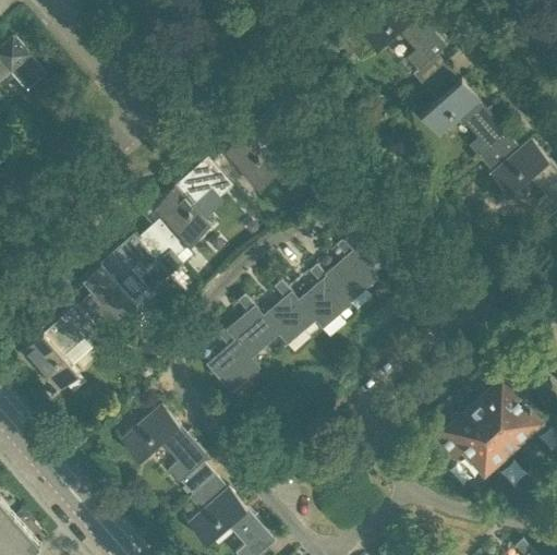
[(447,46),(406,0),(389,0),(359,28),(377,49),(398,31),(415,50),(407,58),(418,71),(413,74),(424,87),(448,68),(437,55),(447,46)]
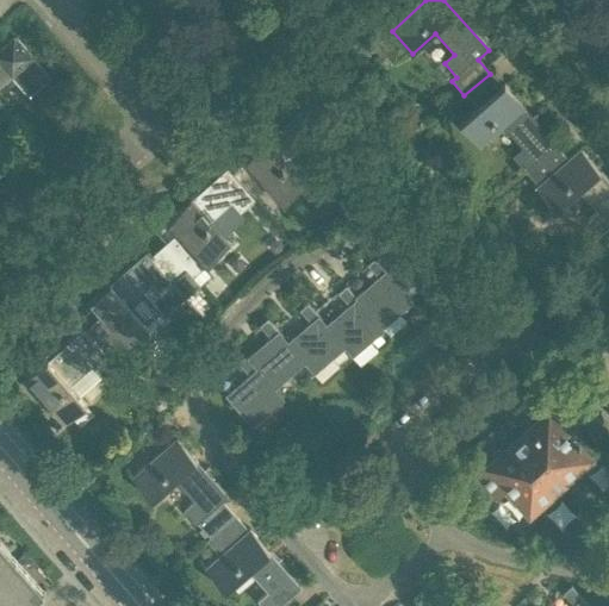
[(126,56),(131,51),(137,47),(128,36),(117,45),(126,56)]
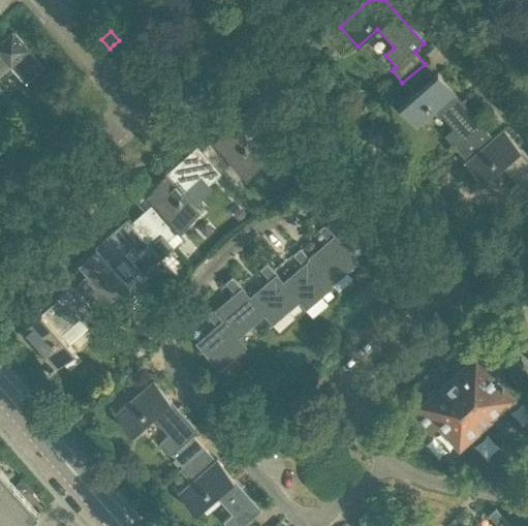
[(43,69),(11,33),(0,42),(0,75),(9,68),(25,86),(37,75),(44,84),(51,78),(42,70),(43,69)]
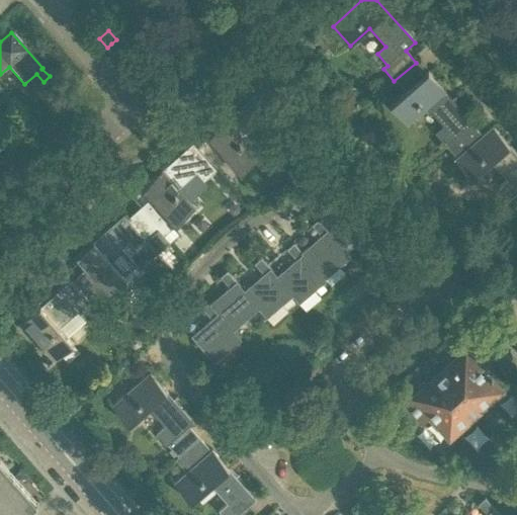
[(427,75),(416,63),(394,81),(405,94),(391,107),(408,126),(427,109),(443,127),(435,136),(445,148),(470,125),(472,124),(428,74),(427,75)]
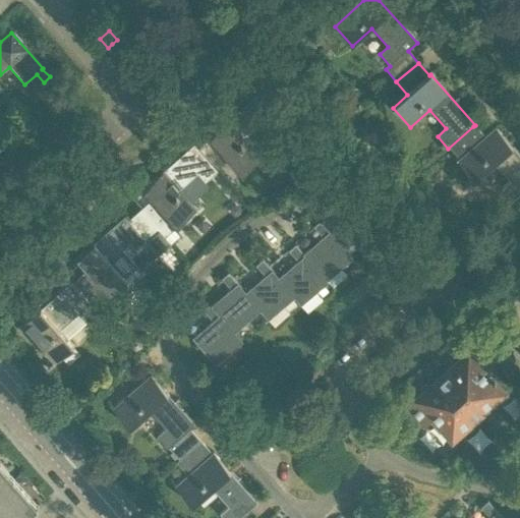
[(0,103),(4,104),(9,100),(0,89),(0,103)]
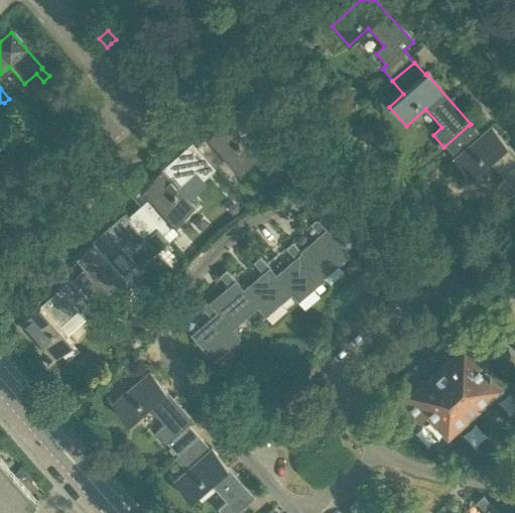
[(268,130),(280,120),(257,93),(207,137),(208,138),(196,149),(215,170),(227,159),(240,174),(260,157),(242,138),(260,122),(268,130)]
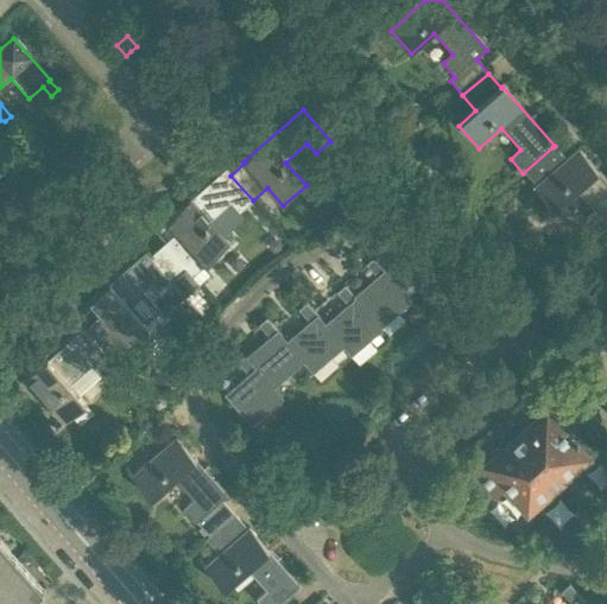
[(566,161),(552,147),(523,173),(536,188),(533,190),(554,213),(576,192),(595,214),(586,222),(598,236),(606,228),(606,184),(577,151),(566,161)]
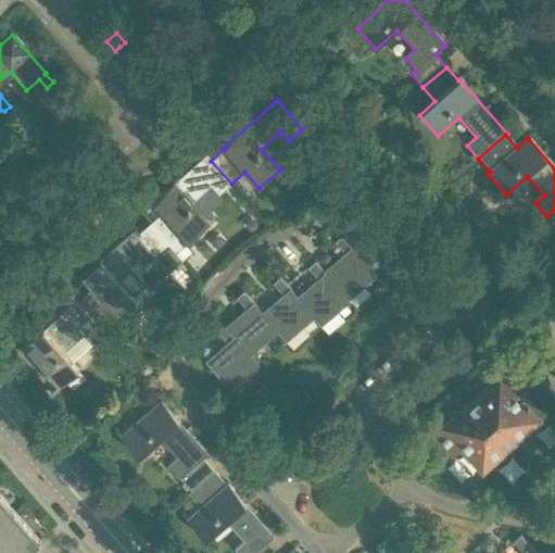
[(231,184),(211,161),(206,155),(153,203),(163,214),(149,226),(169,249),(175,255),(186,247),(181,242),(185,239),(189,243),(210,225),(191,204),(211,187),(218,196),(231,185),(231,184)]
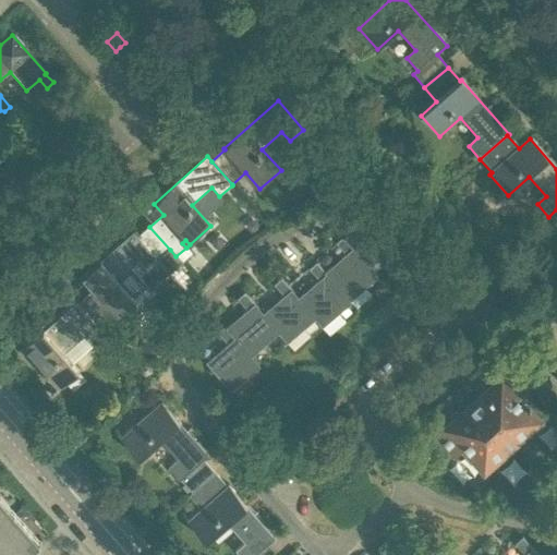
[(368,269),(370,269),(398,245),(363,205),(355,210),(365,222),(344,240),(344,241),(368,269)]
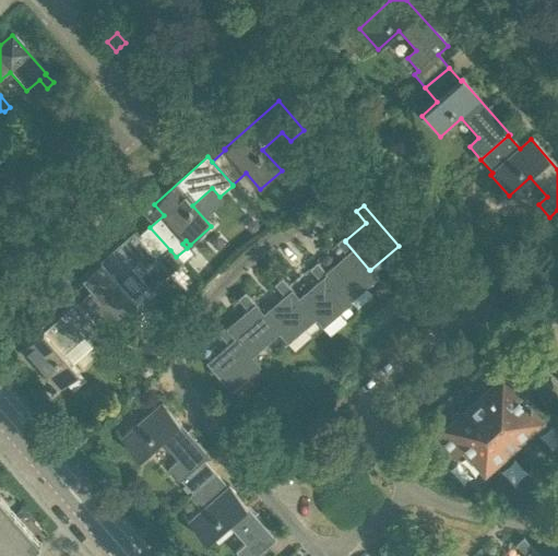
[(170,250),(150,227),(138,238),(133,234),(79,282),(91,294),(110,317),(115,322),(137,304),(133,299),(146,287),(131,270),(138,265),(145,274),(156,264),(168,276),(182,264),(176,257),(170,250)]
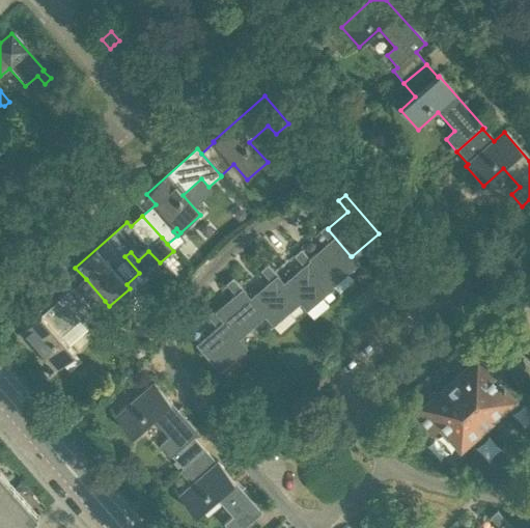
[(351,256),(328,229),(328,228),(327,227),(319,233),(329,244),(309,260),(308,261),(332,288),(359,266),(352,256),(351,256)]
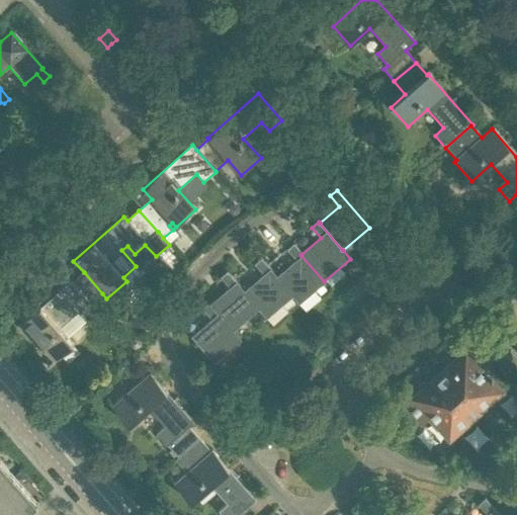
[(324,281),(300,255),(302,254),(293,245),(286,251),(295,262),(276,278),(292,297),(291,298),(298,306),(326,282),(324,281)]
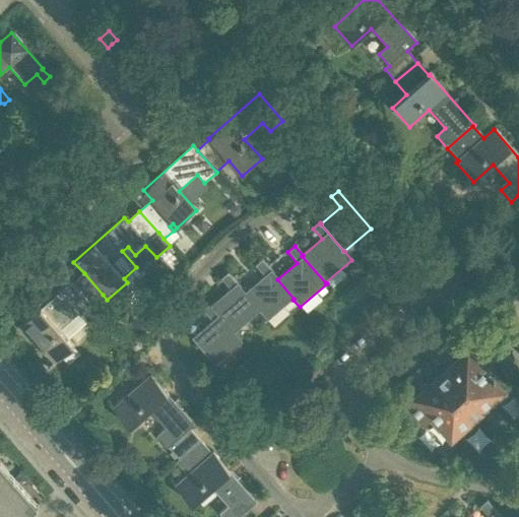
[(267,321),(293,300),(294,299),(277,279),(262,261),(255,267),(264,277),(245,294),(245,295),(267,321)]
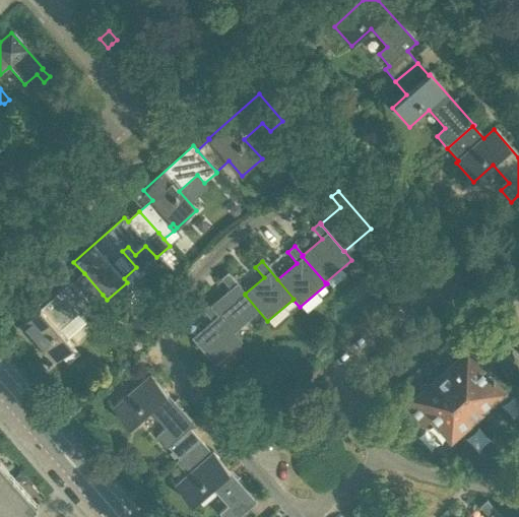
[(103,295),(84,273),(72,284),(71,283),(20,327),(54,366),(73,348),(56,328),(74,312),(81,320),(94,310),(90,306),(103,295)]
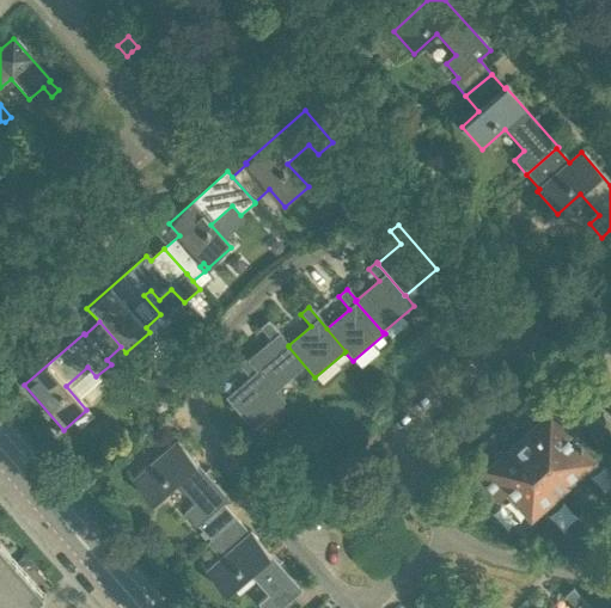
[(315,378),(288,347),(288,345),(268,323),(260,330),(270,342),(248,361),(246,360),(283,404),(285,404),(275,393),(305,367),(315,379),(315,378)]
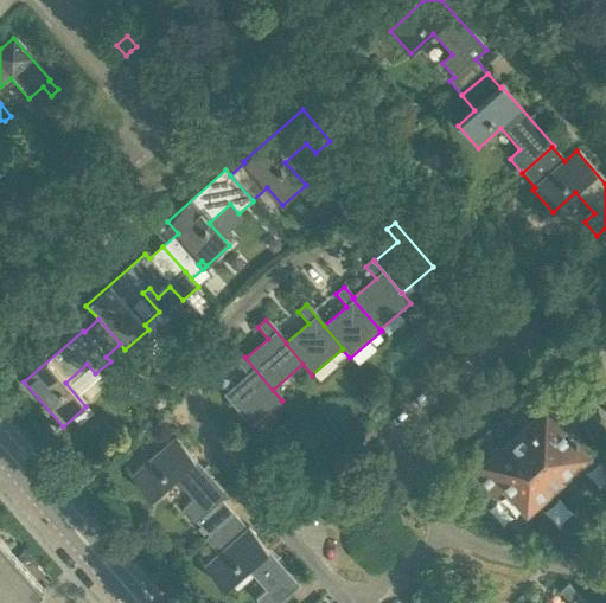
[(250,428),(281,401),(244,357),(236,364),(247,376),(223,396),(250,428)]
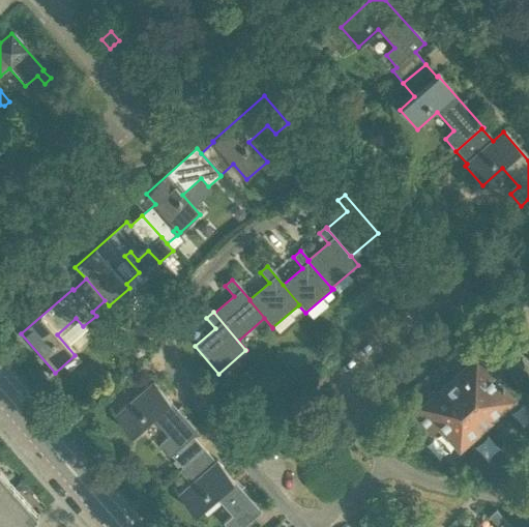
[(139,341),(150,338),(147,326),(136,329),(139,341)]
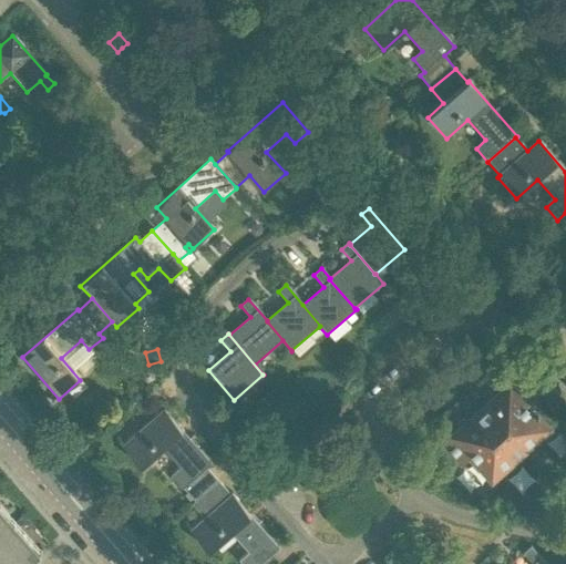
[(146,368),(140,371),(139,379),(145,385),(153,380),(153,372),(146,368)]
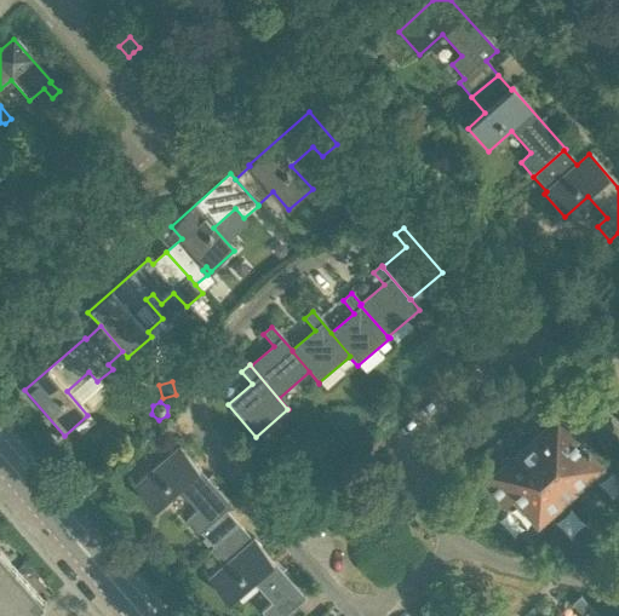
[(618,442),(590,409),(577,421),(567,410),(485,484),(503,505),(514,495),(538,523),(600,466),(596,462),(618,442)]
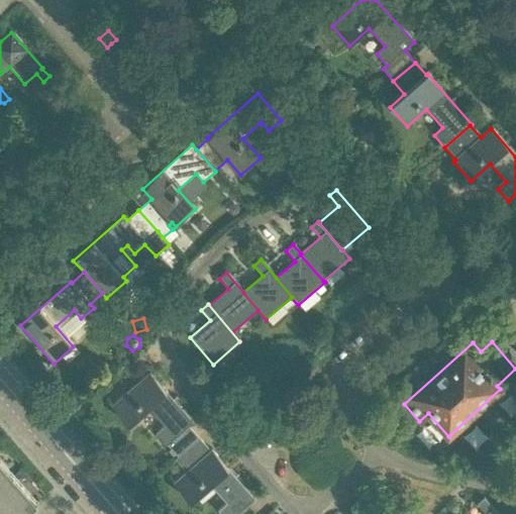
[(193,423),(148,374),(111,407),(128,426),(148,409),(165,427),(156,434),(167,446),(168,445),(179,457),(199,439),(189,427),(193,423)]
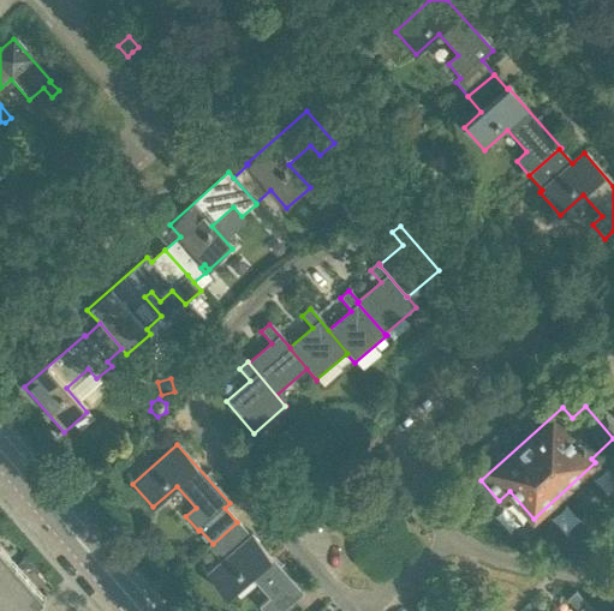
[(250,537),(237,522),(213,544),(225,559),(207,575),(227,598),(251,577),(269,599),(260,609),(261,610),(286,610),(304,594),(251,535),(250,537)]
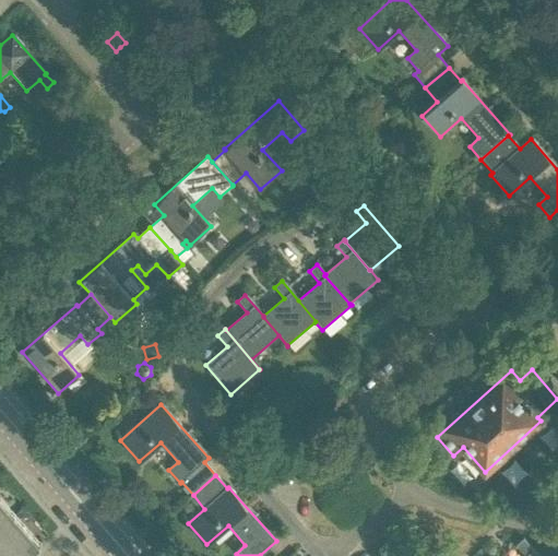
[(23,534),(0,507),(0,505),(2,504),(0,501),(0,555),(28,555),(42,545),(39,543),(37,545),(26,532),(23,534)]
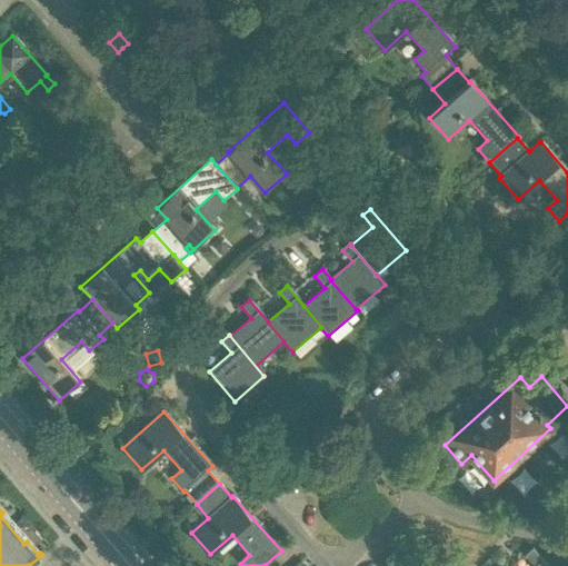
[(547,565),(532,549),(525,556),(532,565),(547,565)]
